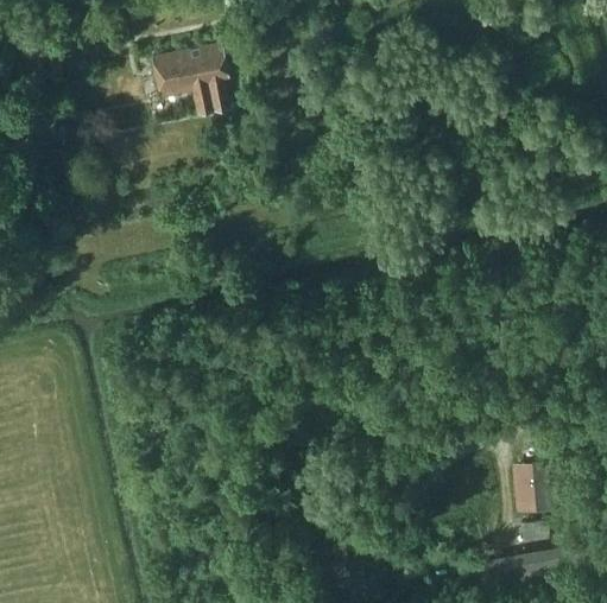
[(229,78),(223,48),(202,51),(152,59),(159,97),(193,91),(196,115),(233,109),(227,78),(229,78)]
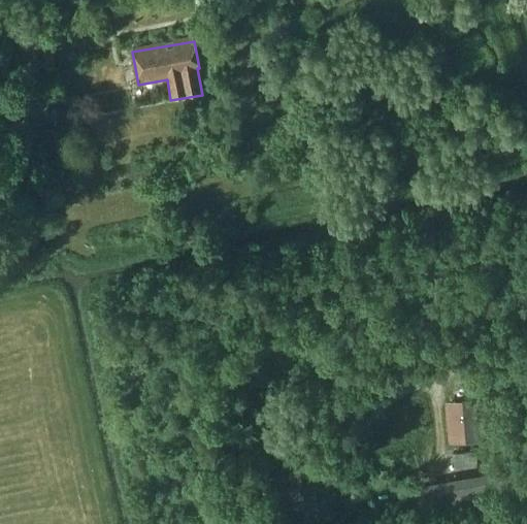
[(448,447),(483,444),(480,401),(445,404),(448,447)]
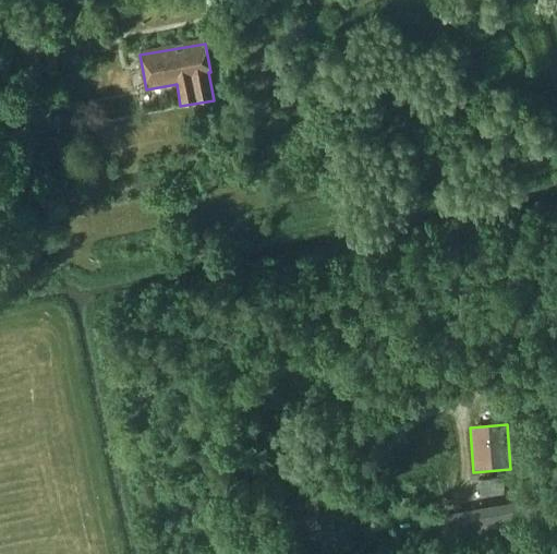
[(520,502),(520,501),(447,514),(453,550),(527,538),(520,502)]
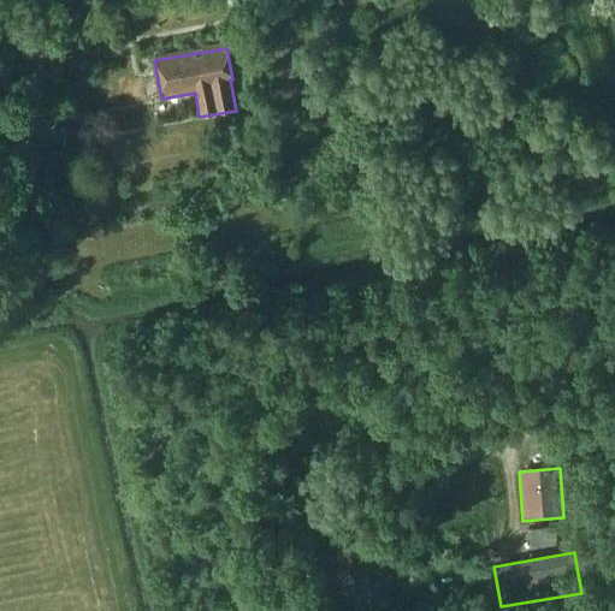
[(366,610),(391,607),(386,559),(348,563),(353,610),(366,610)]
